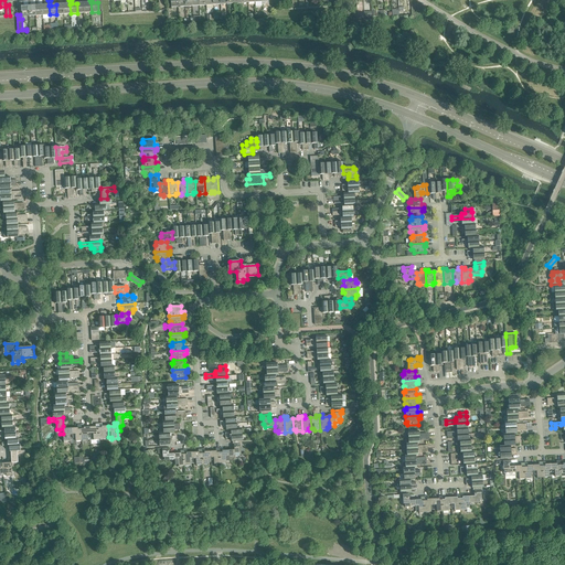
[(95,427),(89,427),(91,438),(91,440),(99,439),(98,424),(95,424),(95,427)]
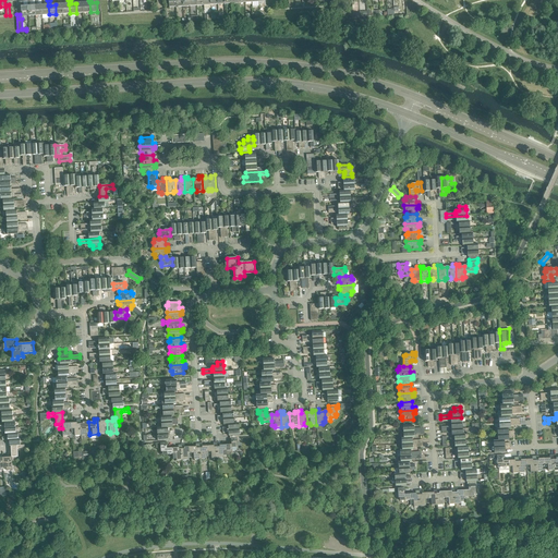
[(100,419),(97,419),(98,434),(105,434),(105,432),(107,432),(107,421),(101,421),(100,419)]
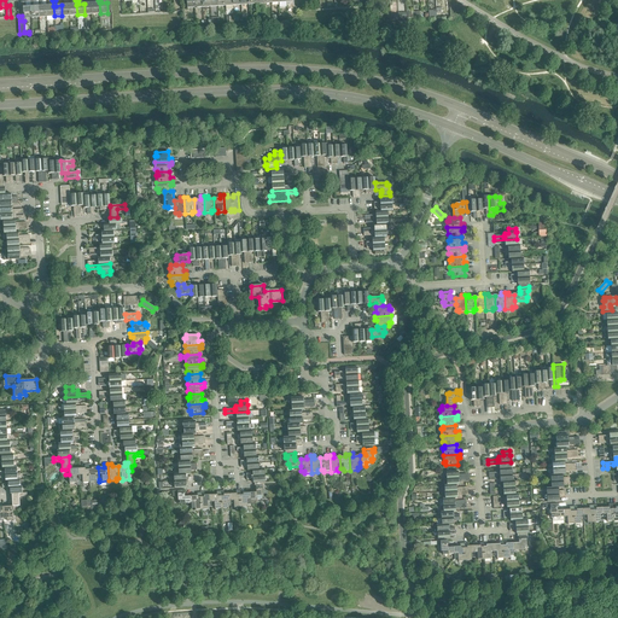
[(85,468),(79,468),(80,481),(82,481),(82,483),(89,482),(88,465),(85,465),(85,468)]
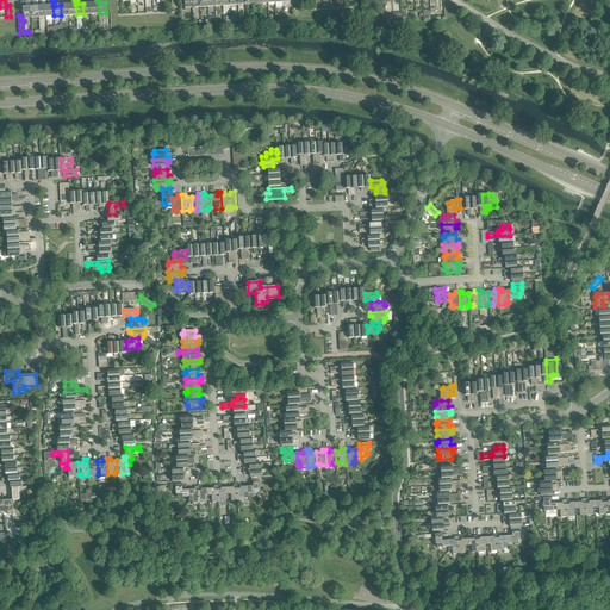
[(91,459),(87,459),(88,475),(94,475),(94,473),(98,473),(97,461),(91,461),(91,459)]
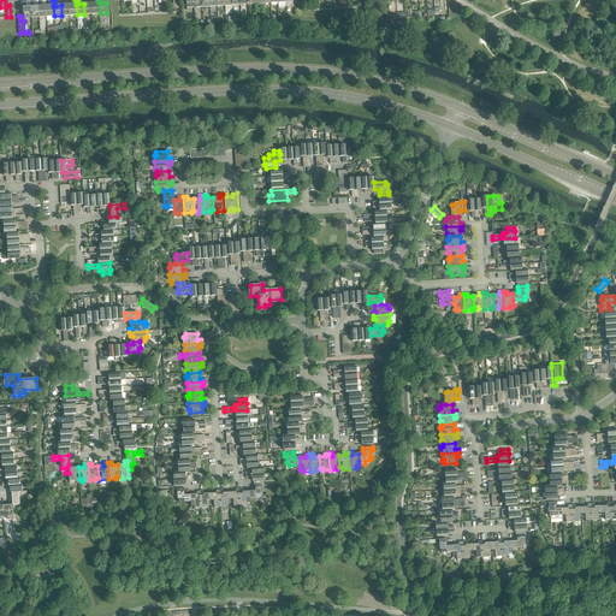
[(69,473),(69,481),(76,481),(77,484),(80,484),(80,483),(80,479),(78,467),(72,467),(72,465),(69,465),(69,473)]
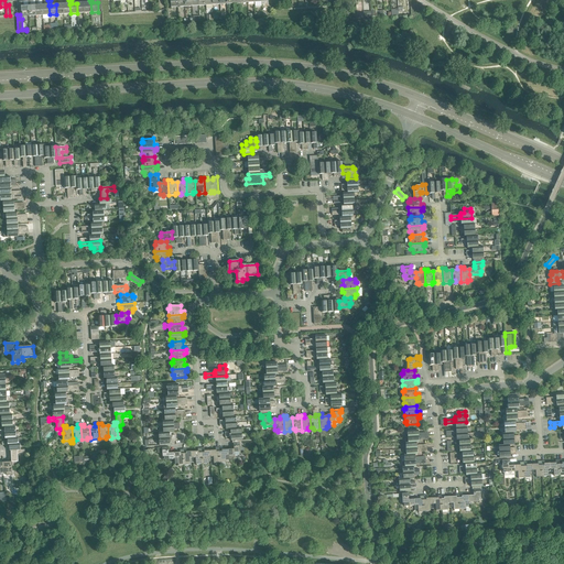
[(234,449),(228,449),(228,456),(239,455),(239,453),(240,452),(240,446),(241,446),(241,443),(232,443),(232,447),(234,447),(234,449)]
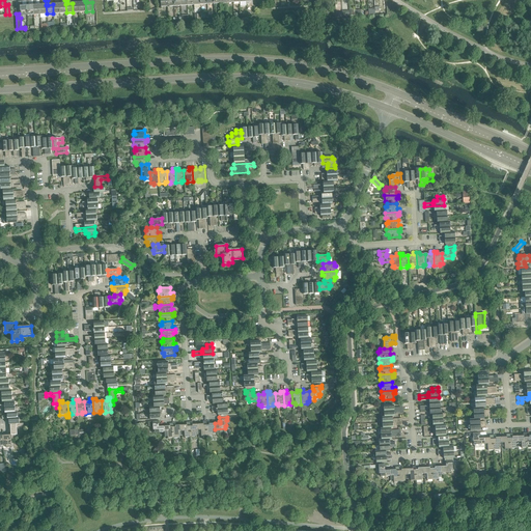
[(155,432),(164,432),(164,426),(159,426),(159,424),(160,424),(160,421),(147,422),(148,426),(152,426),(152,430),(155,430),(155,432)]
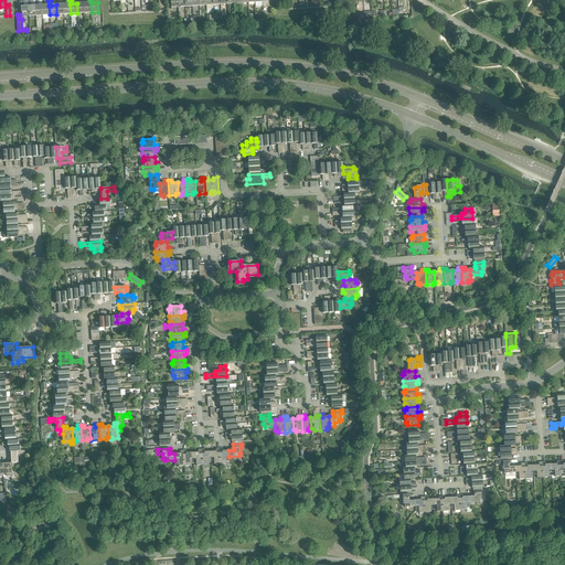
[(216,451),(211,451),(211,462),(214,462),(214,465),(220,464),(220,448),(215,448),(216,451)]
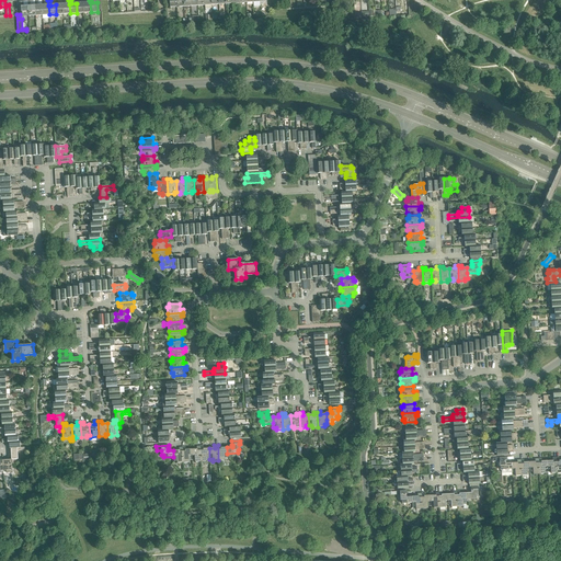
[(220,445),(218,445),(218,460),(225,460),(225,458),(228,458),(227,454),(227,447),(221,447),(220,445)]
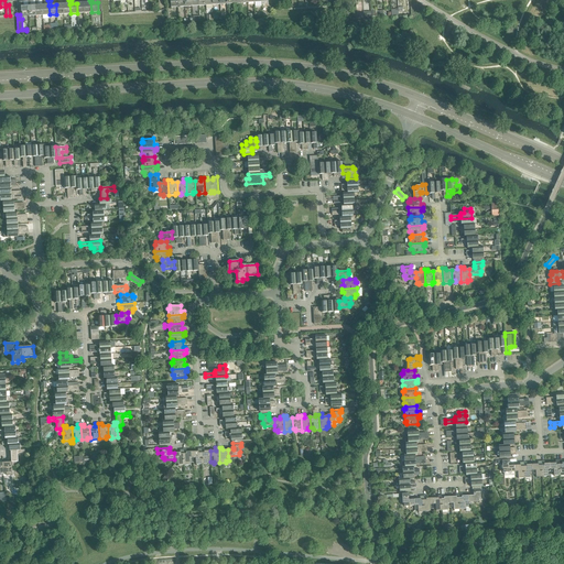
[(197,452),(192,452),(193,463),(195,463),(196,465),(202,465),(201,448),(197,448),(197,452)]
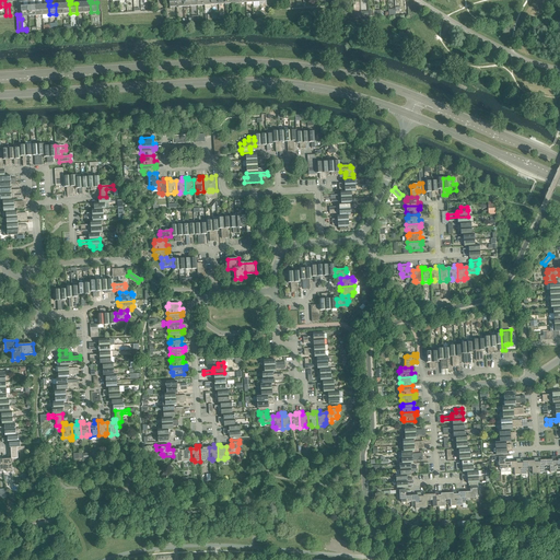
[(202,445),(199,445),(200,462),(207,461),(207,458),(209,458),(209,447),(202,447),(202,445)]
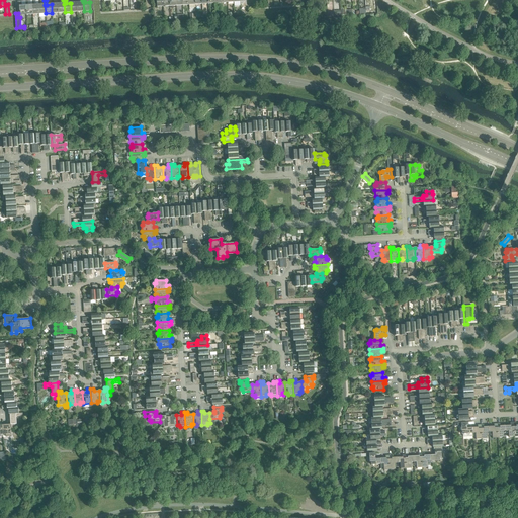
[(10,414),(10,422),(11,429),(14,429),(14,424),(16,424),(16,417),(22,417),(22,413),(18,413),(18,414),(10,414)]
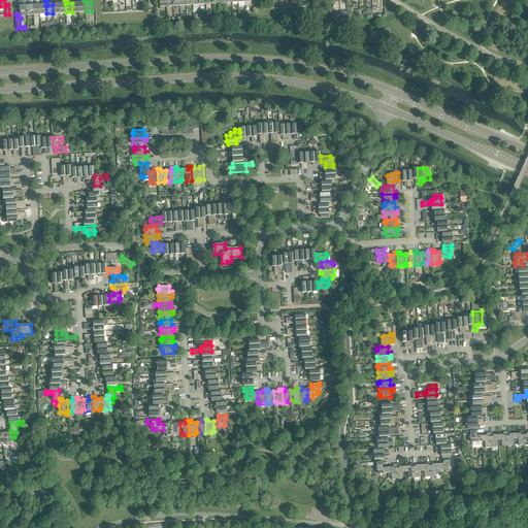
[(163,430),(164,434),(166,434),(166,436),(172,435),(171,421),(168,421),(168,424),(163,424),(163,430)]
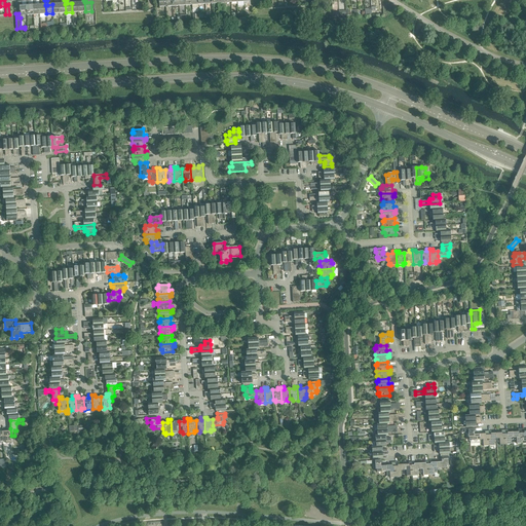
[(174,419),(171,419),(172,434),(178,434),(178,431),(180,431),(179,421),(174,421),(174,419)]
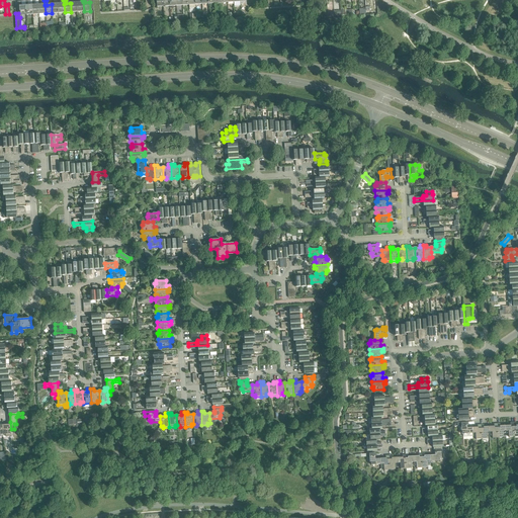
[(8,424),(2,425),(3,435),(5,434),(6,436),(11,436),(11,429),(10,422),(7,422),(8,424)]
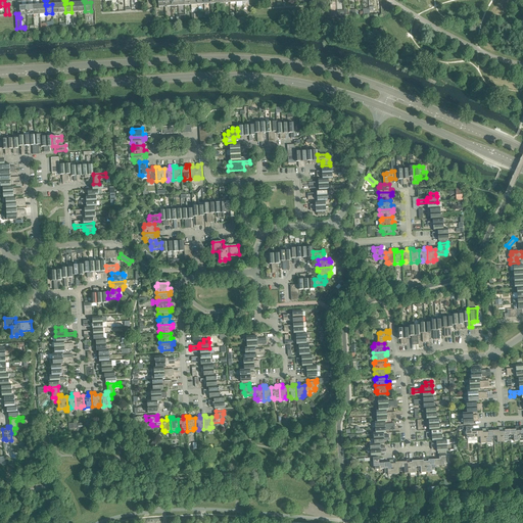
[(468,441),(477,440),(477,437),(477,431),(471,432),(471,430),(472,429),(472,426),(460,427),(459,430),(466,430),(466,435),(467,435),(467,438),(468,441)]
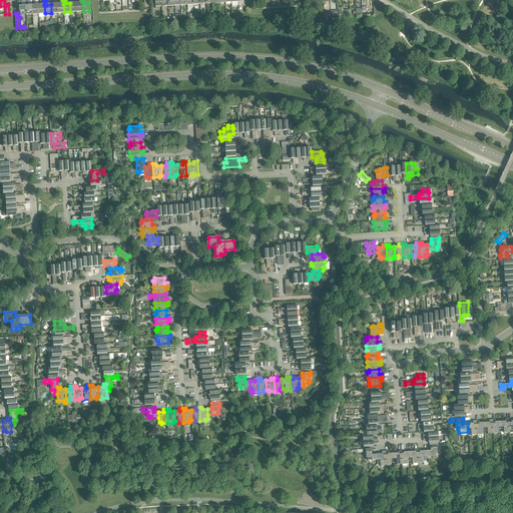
[(495,419),(492,420),(493,434),(498,433),(498,432),(501,431),(500,421),(495,422),(495,419)]
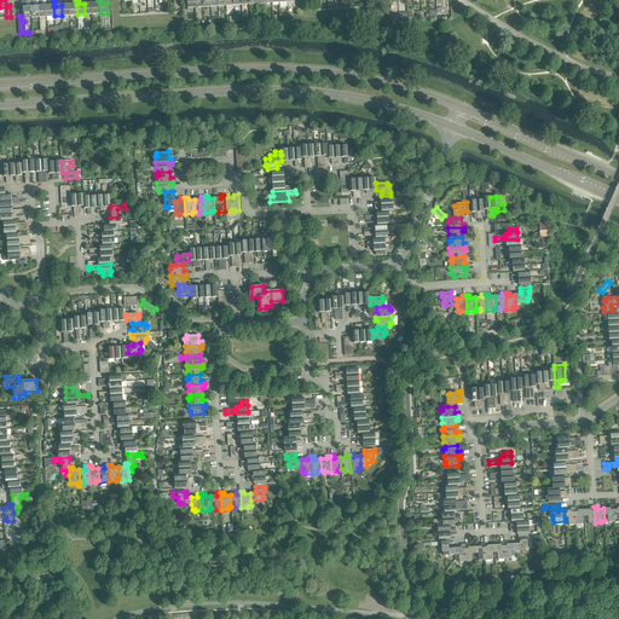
[(609,508),(603,508),(605,520),(607,520),(607,522),(614,522),(613,505),(609,505),(609,508)]
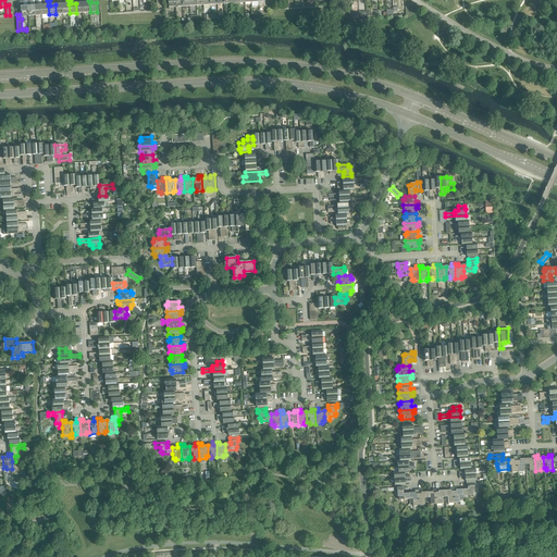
[(520,456),(517,457),(518,472),(523,471),(523,470),(527,469),(525,458),(520,459),(520,456)]
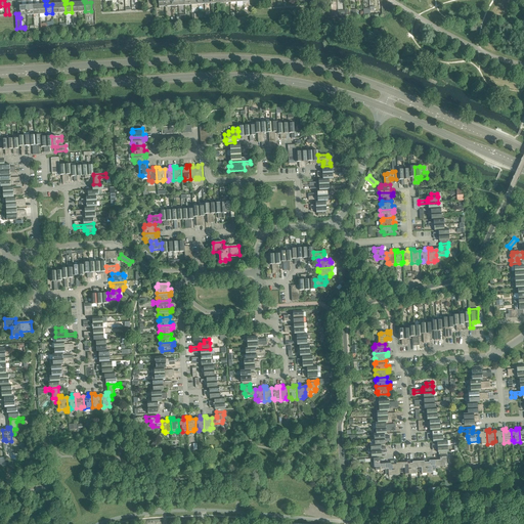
[(499,431),(494,431),(495,441),(497,441),(497,443),(504,443),(503,429),(499,429),(499,431)]
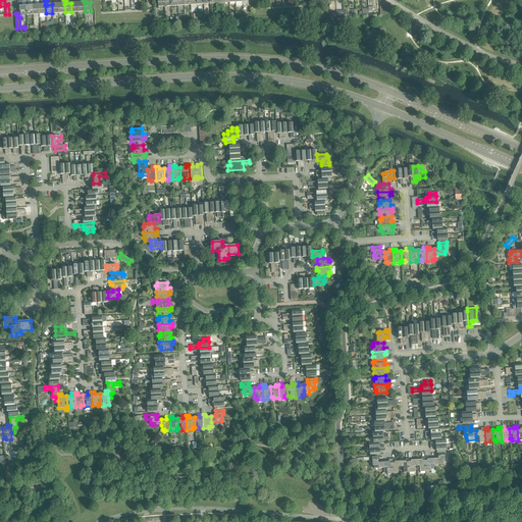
[(476,436),(476,439),(476,440),(479,440),(479,442),(485,442),(484,428),(481,428),(481,430),(476,430),(476,436)]
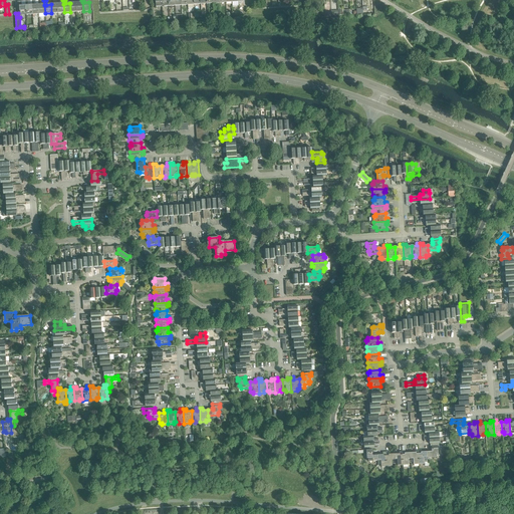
[(432,452),(426,452),(427,458),(437,457),(437,454),(438,454),(438,449),(439,449),(439,446),(431,446),(431,450),(432,449),(432,452)]
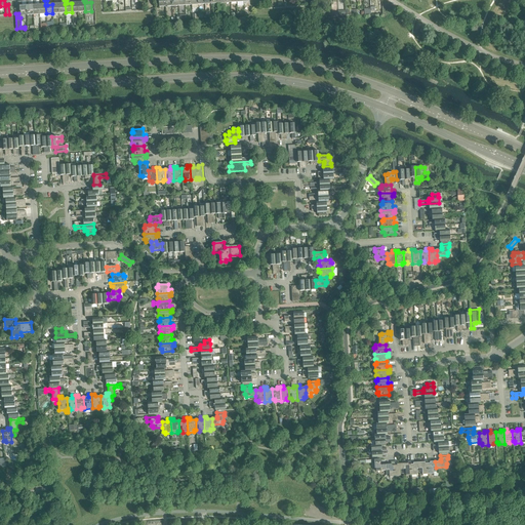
[(376,471),(386,471),(386,465),(380,465),(380,462),(381,462),(380,459),(372,459),(372,463),(374,462),(374,469),(375,469),(376,471)]
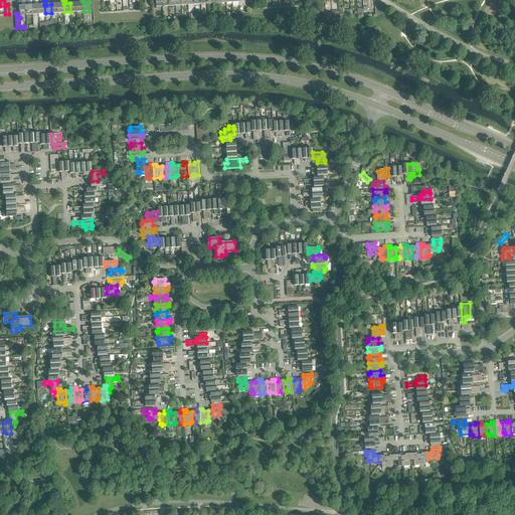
[(415,454),(410,454),(411,464),(413,464),(413,466),(419,465),(418,451),(415,451),(415,454)]
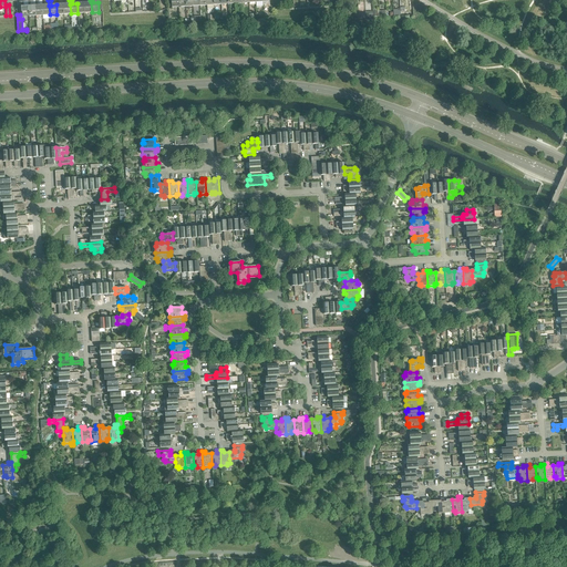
[(464,496),(461,496),(462,512),(468,512),(468,509),(471,509),(471,505),(470,498),(464,498),(464,496)]
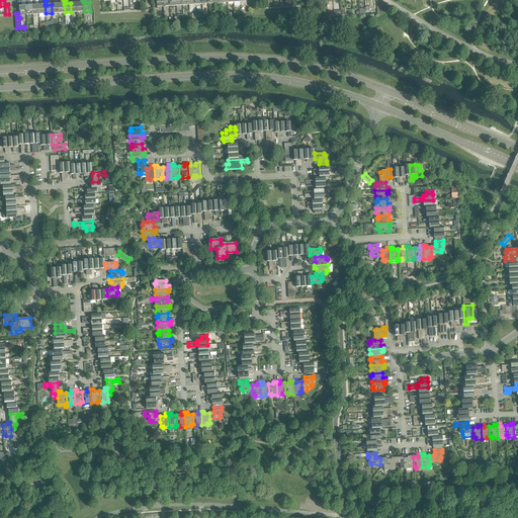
[(402,457),(397,457),(398,467),(400,467),(400,469),(406,468),(405,454),(402,454),(402,457)]
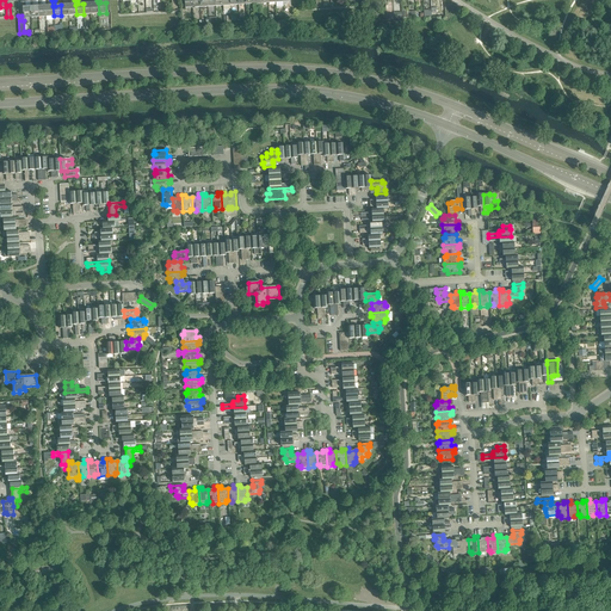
[(481,536),(477,536),(479,553),(485,553),(485,550),(488,550),(487,538),(481,538),(481,536)]
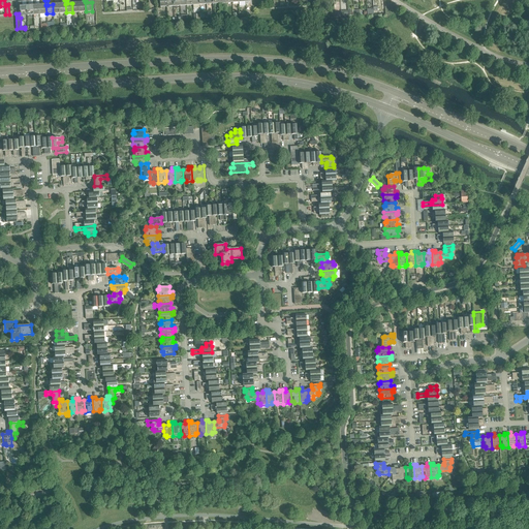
[(389,474),(389,478),(392,478),(392,480),(398,479),(397,465),(394,465),(394,468),(389,468),(389,474)]
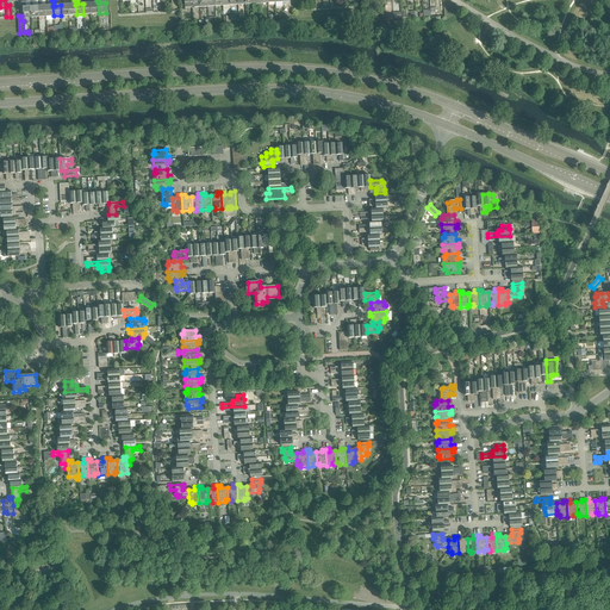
[(461,536),(458,536),(459,553),(465,553),(465,551),(468,551),(467,539),(461,539),(461,536)]
